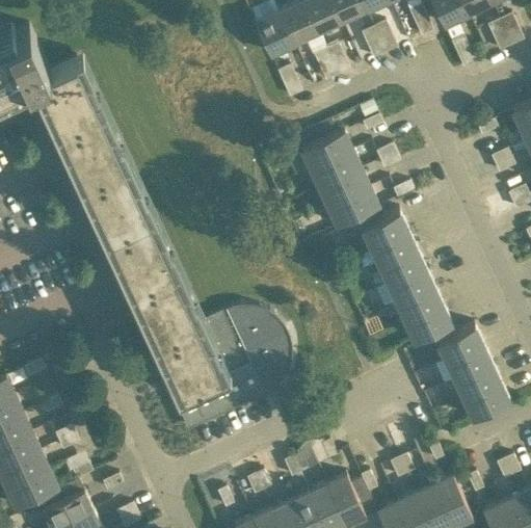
[(302,0),(297,0),(279,9),(293,42),(318,30),(302,0)]
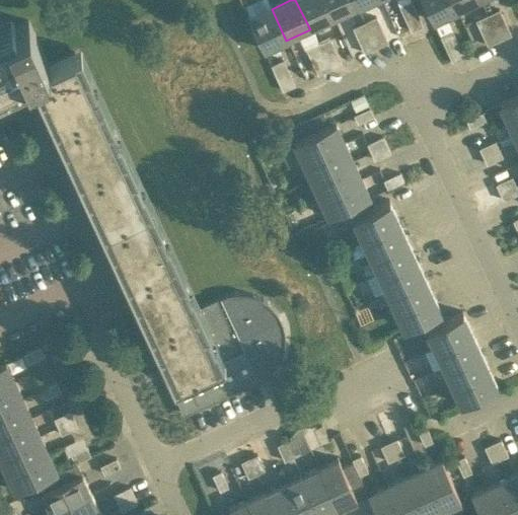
[(323,0),(295,0),(310,29),(333,19),(323,0)]
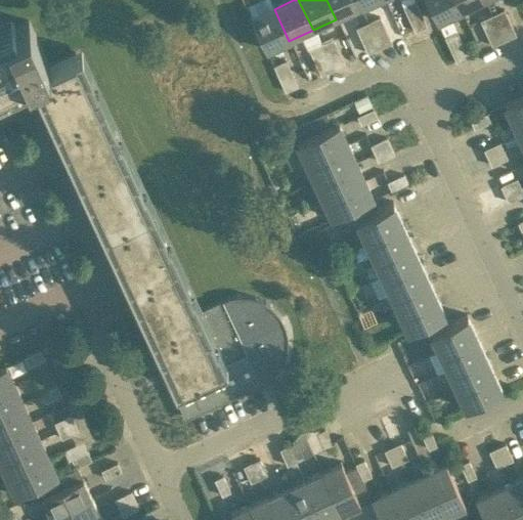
[(327,0),(336,19),(359,8),(355,0),(327,0)]
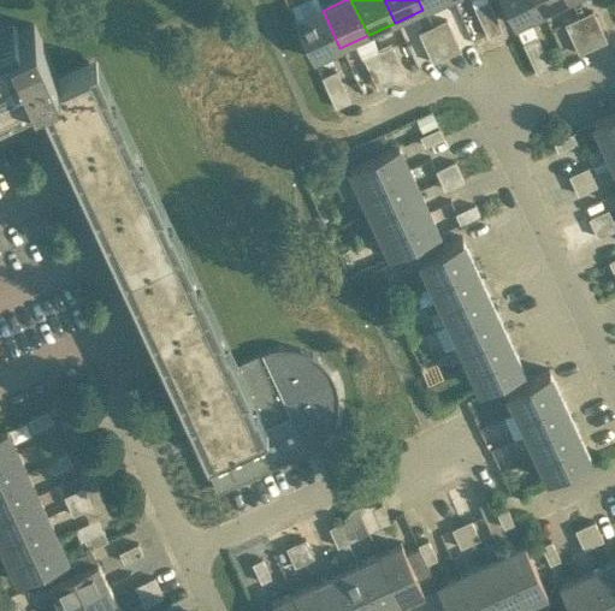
[(418,0),(423,10),(444,0),(418,0)]
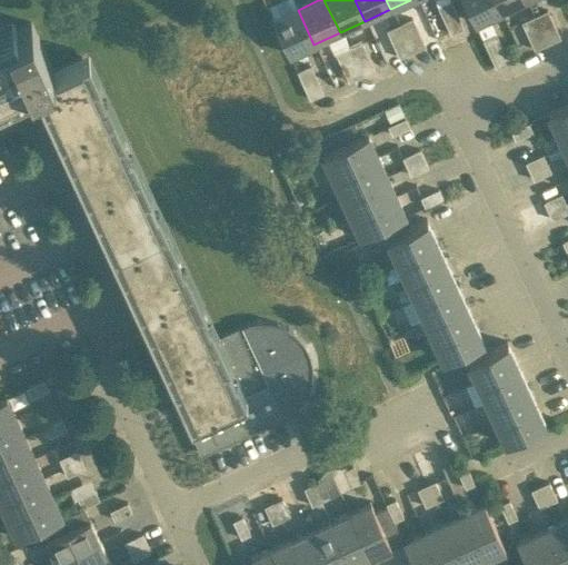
[(448,0),(439,0),(435,2),(437,9),(450,3),(448,0)]
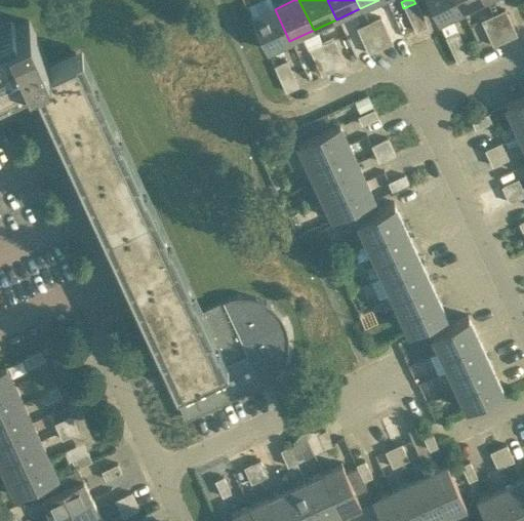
[(426,0),(437,24),(461,12),(455,0),(426,0)]
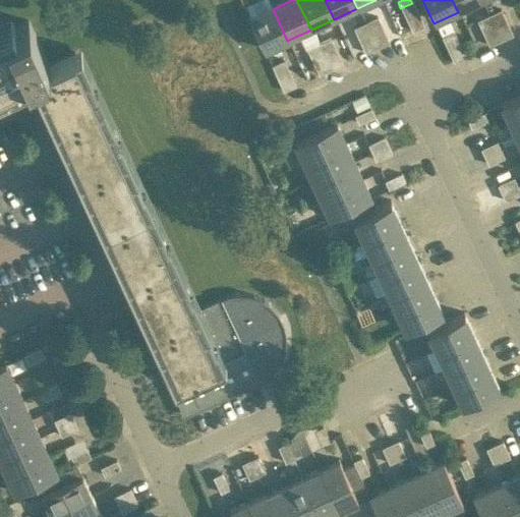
[(480,0),(452,0),(458,12),(481,1),(480,0)]
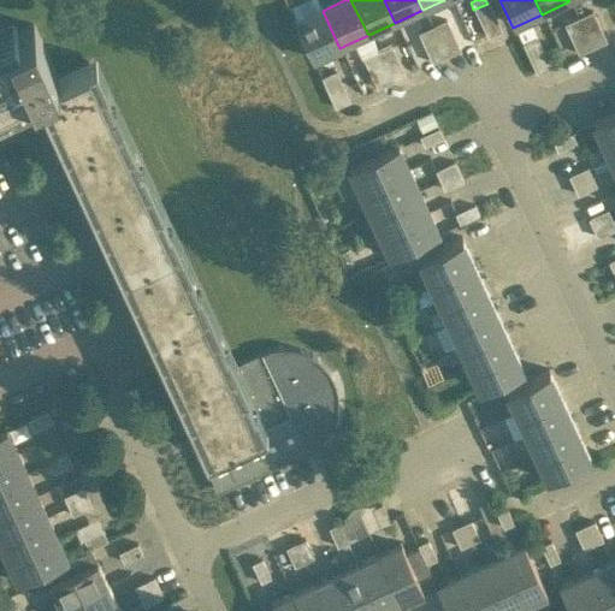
[(502,34),(488,4),(473,10),(488,40),(502,34)]
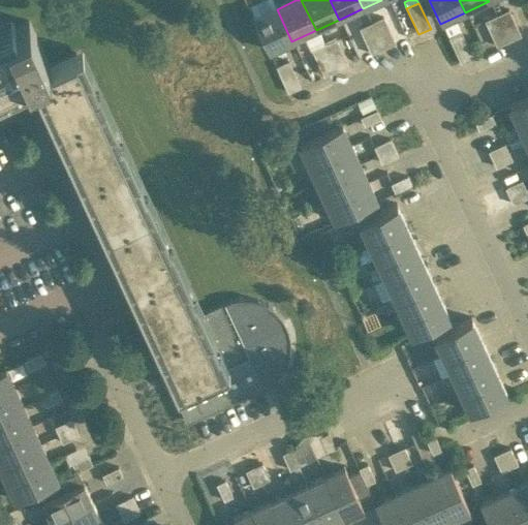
[(268,53),(291,41),(277,9),(252,20),(268,53)]
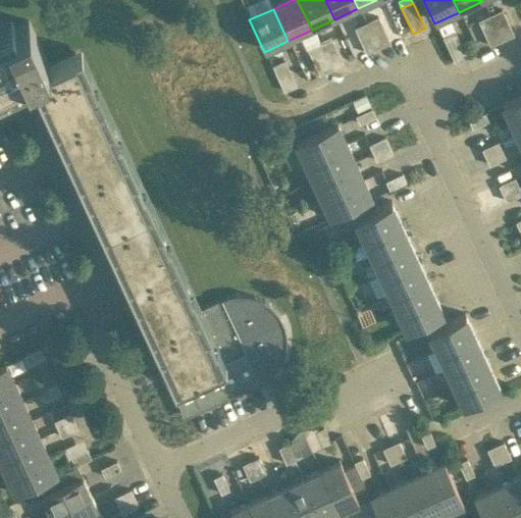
[(502,12),(489,17),(502,43),(513,38),(502,12)]
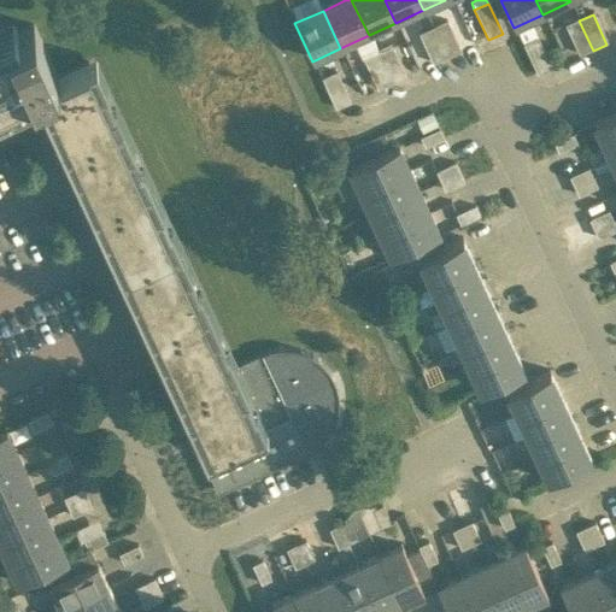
[(579,57),(593,51),(579,21),(565,27),(579,57)]
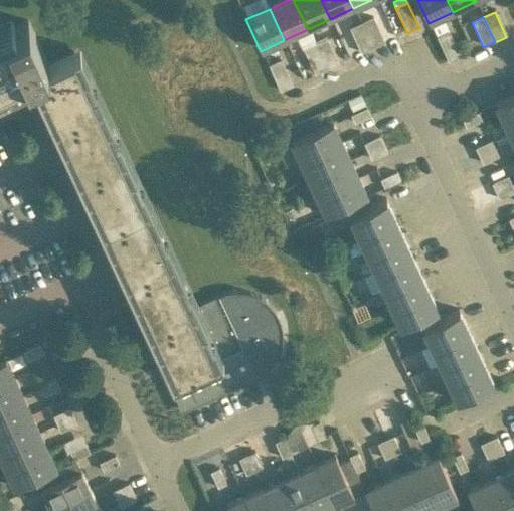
[(372,19),(361,24),(372,49),(384,44),(372,19)]
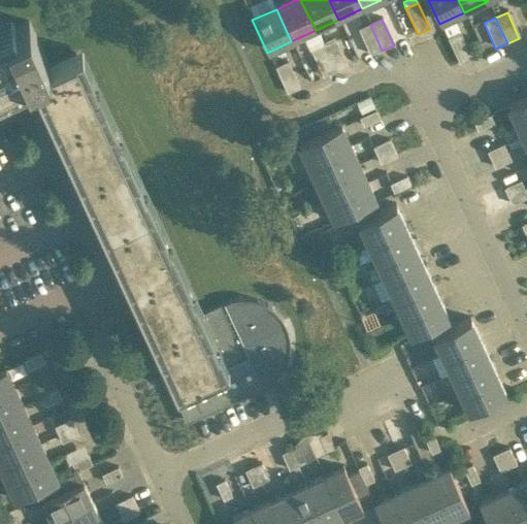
[(370,57),(382,51),(370,25),(358,31),(370,57)]
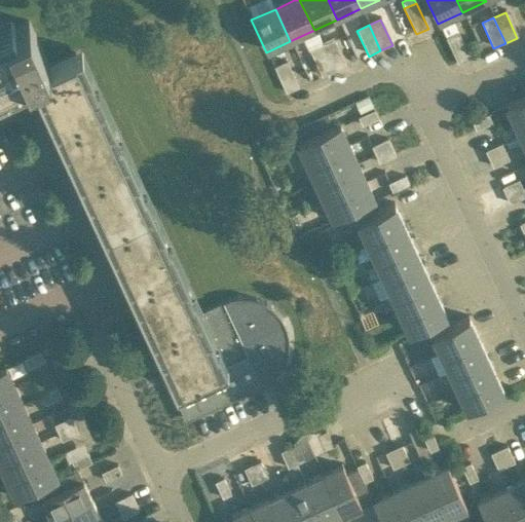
[(30,76),(176,389),(227,366),(202,312),(82,52),(48,68),(32,32),(11,41),(4,26),(0,28),(0,82),(24,71),(27,77),(30,76)]
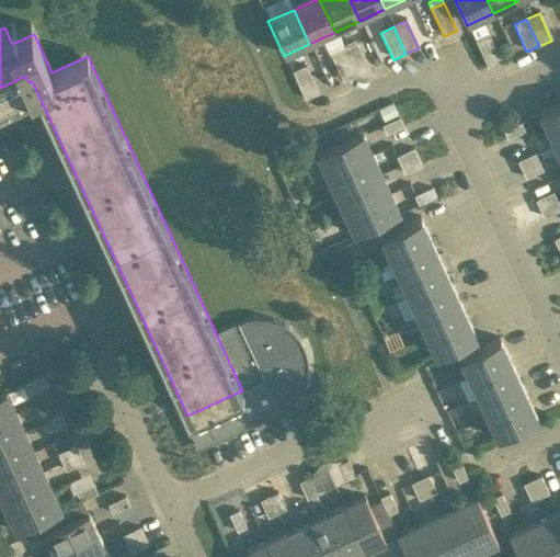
[(476,43),(488,69),(501,64),(489,36),(476,43)]
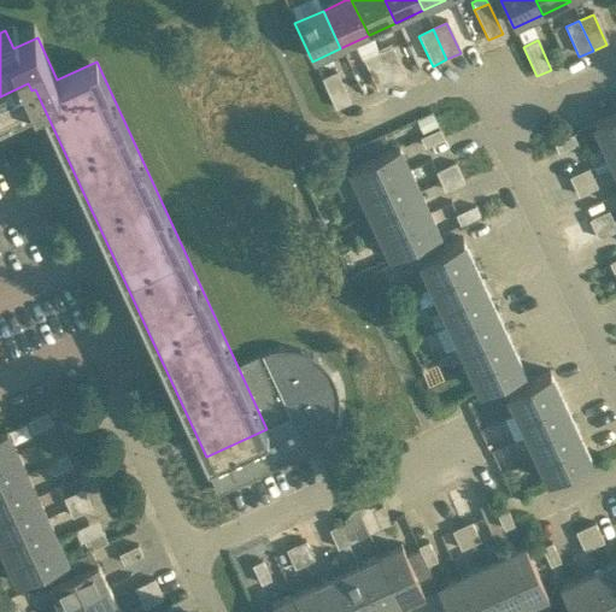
[(392,48),(377,56),(392,84),(405,78),(392,48)]
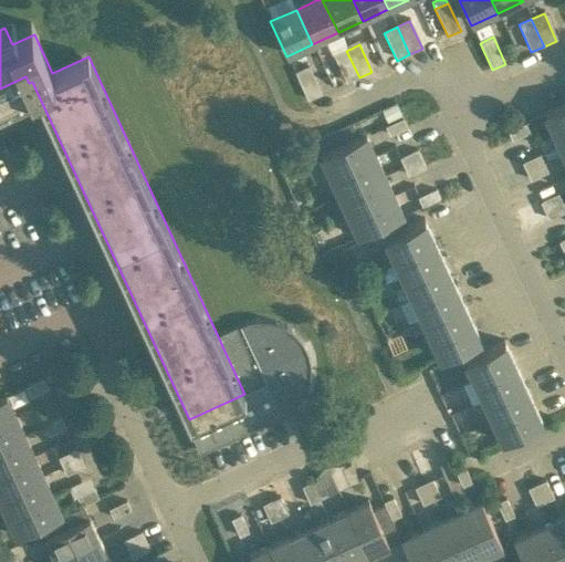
[(346,84),(359,77),(346,51),(334,56),(346,84)]
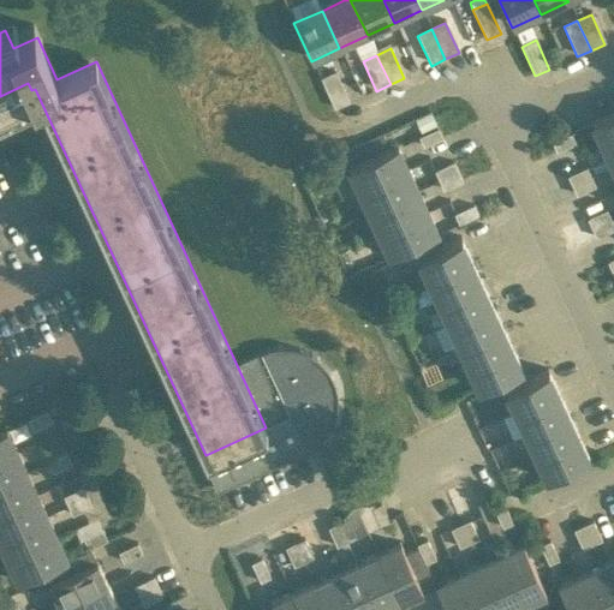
[(334,75),(321,81),(334,111),(349,103),(334,75)]
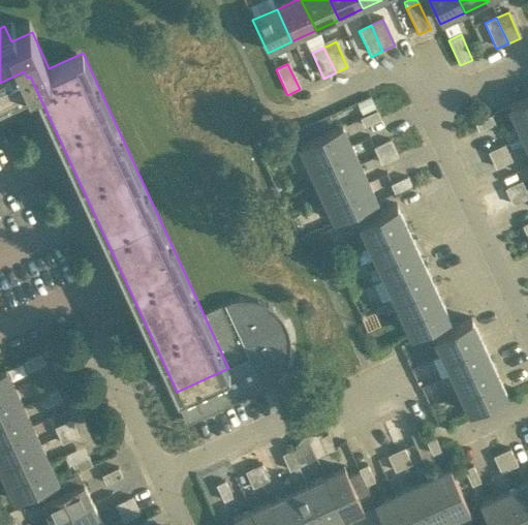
[(527,98),(508,107),(518,126),(527,121),(527,98)]
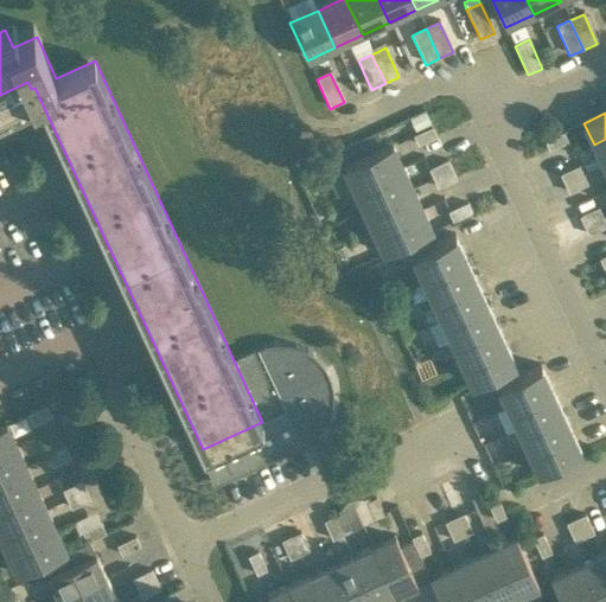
[(425,114),(409,121),(415,135),(431,128),(425,114)]
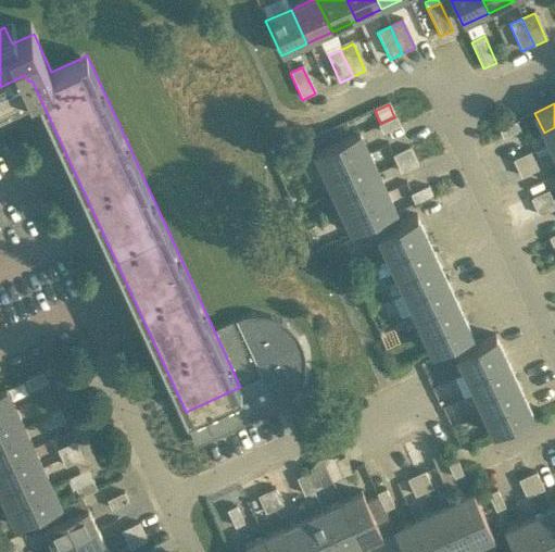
[(395,118),(378,126),(382,135),(400,127),(395,118)]
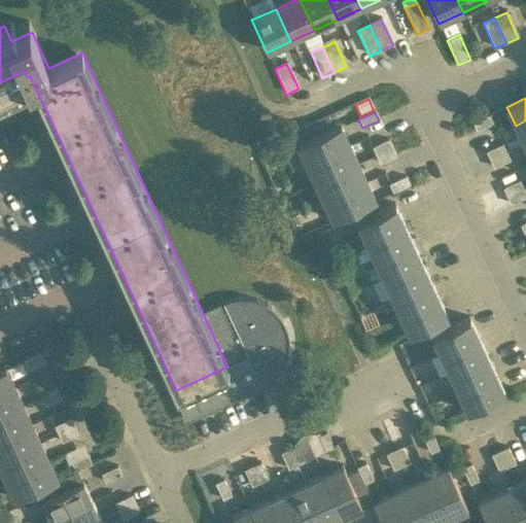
[(489,116),(472,124),(477,132),(492,125),(489,116)]
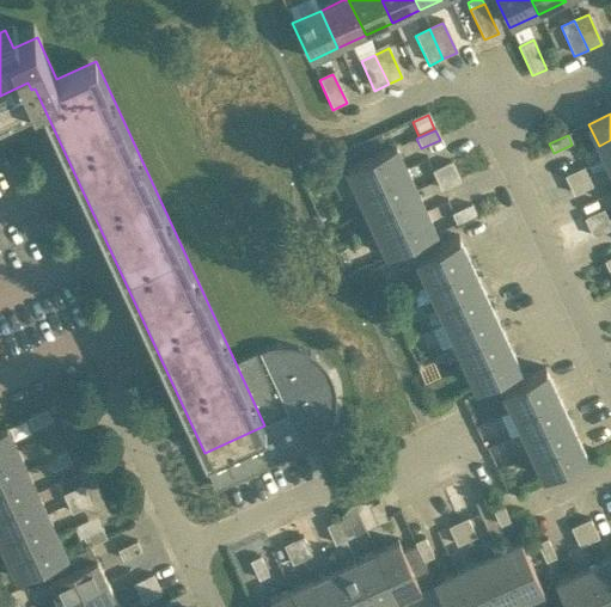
[(610,140),(599,146),(609,169),(610,166),(610,140)]
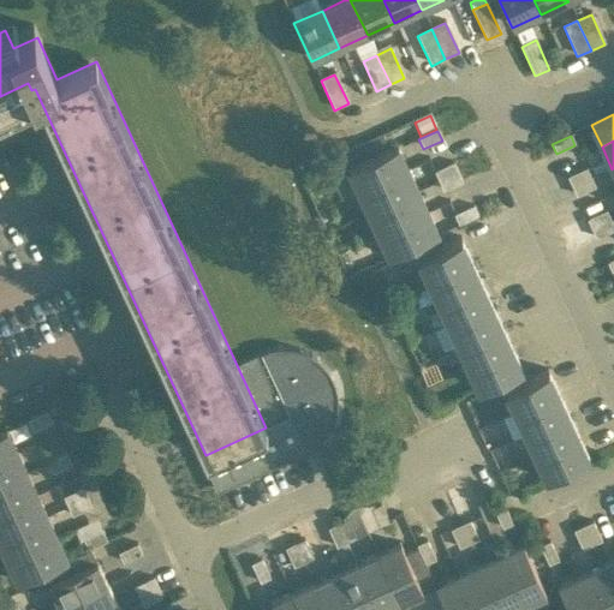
[(358,193),(407,171),(397,149),(349,171),(358,193)]
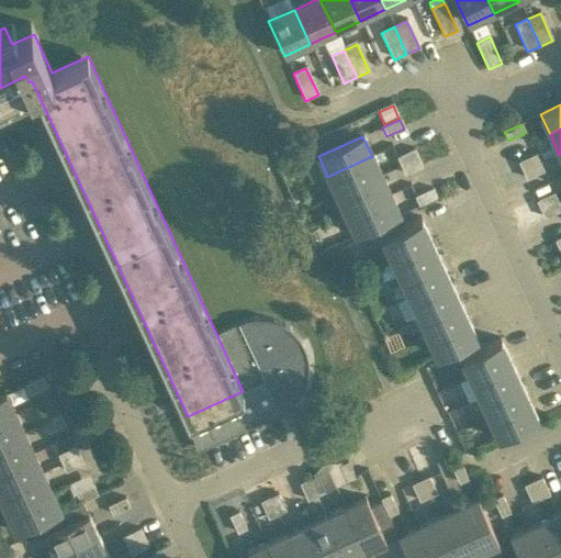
[(396,158),(401,168),(418,160),(414,151),(396,158)]
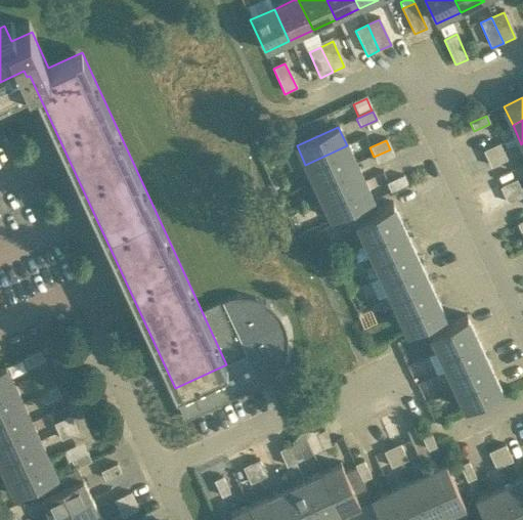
[(499,144),(483,153),(487,160),(503,153),(499,144)]
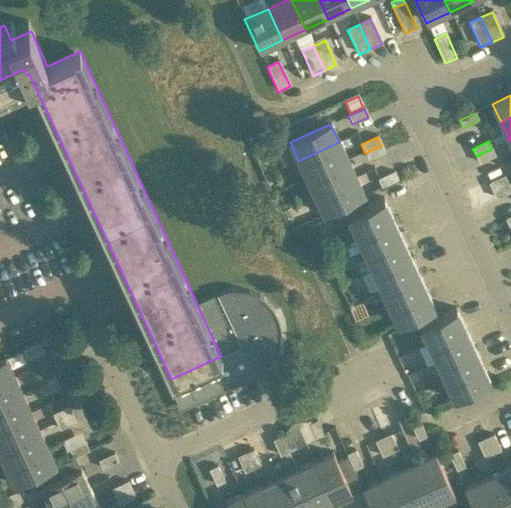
[(306,179),(347,161),(339,142),(298,161),(306,179)]
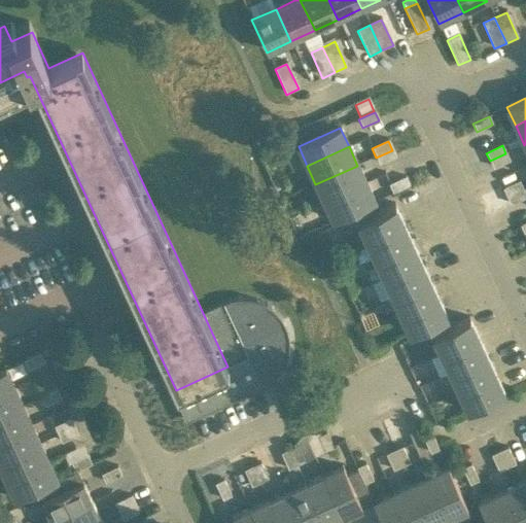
[(392,150),(376,158),(380,165),(395,158),(392,150)]
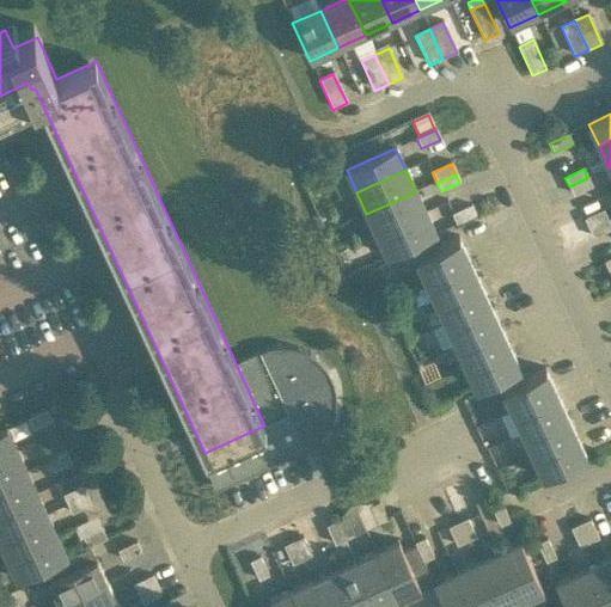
[(592,188),(587,178),(569,186),(573,196),(592,188)]
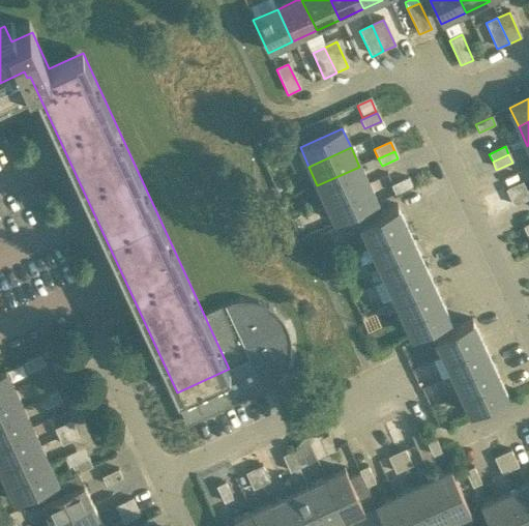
[(325,205),(368,186),(359,167),(317,185),(325,205)]
